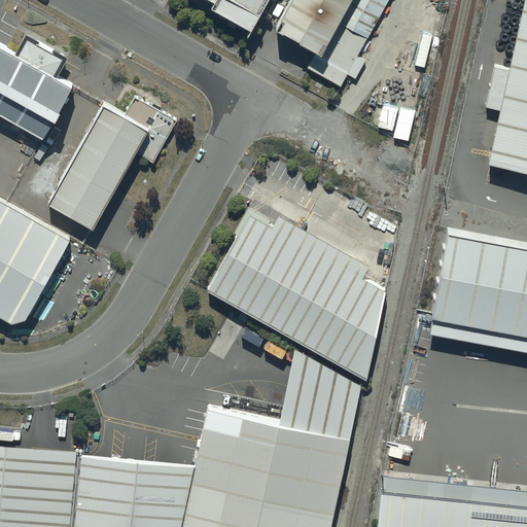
[(270,0),(198,0),(254,31),(270,0)]
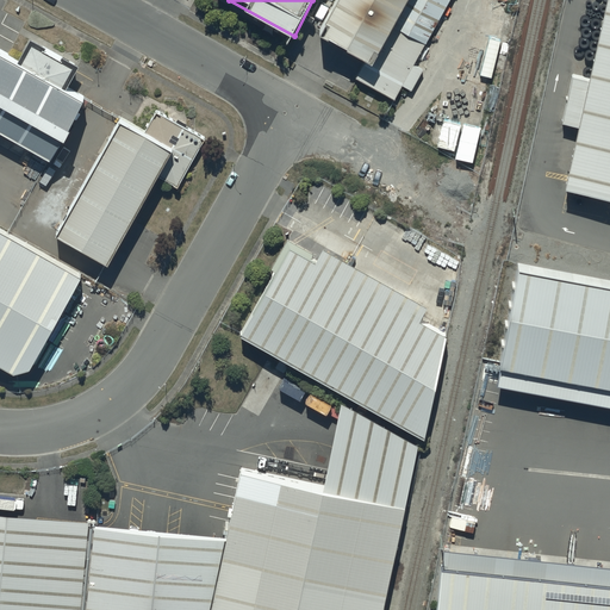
[(400,0),(334,0),(318,29),(367,57),(400,0)]
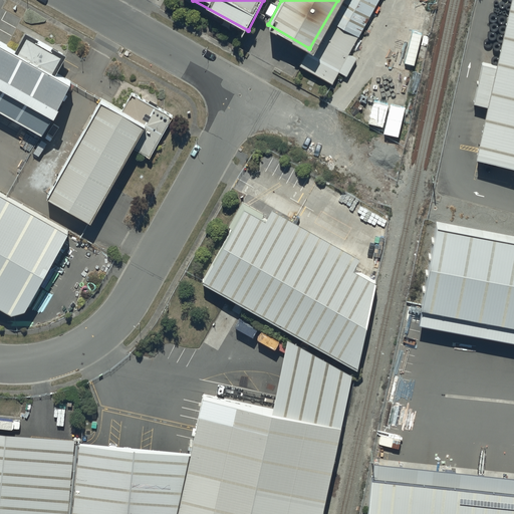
[(379,0),(338,0),(301,64),(332,82),(339,70),(347,75),(356,58),(349,54),(379,0)]
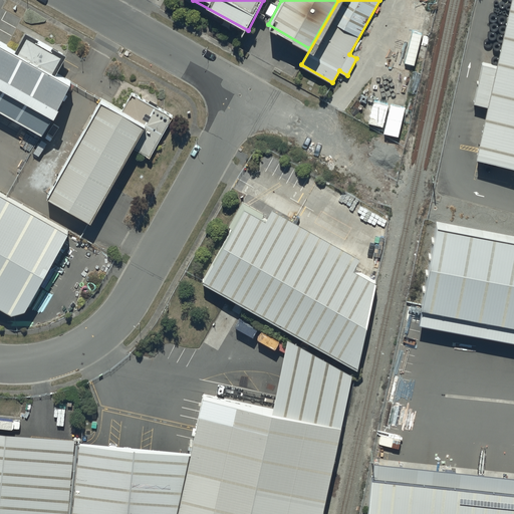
[(513,0),(496,0),(464,144),(513,155),(513,0)]
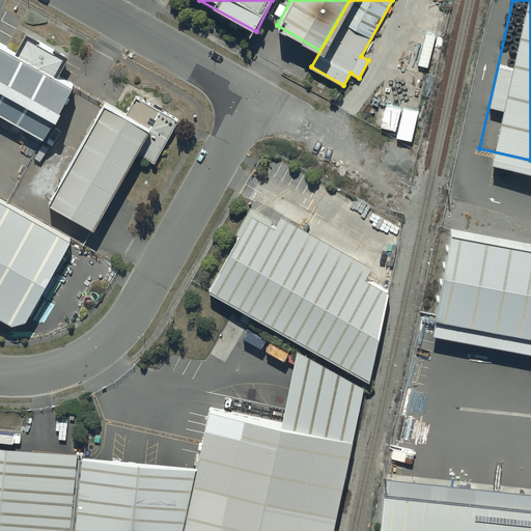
[(0,39),(0,106),(45,129),(72,76),(0,39)]
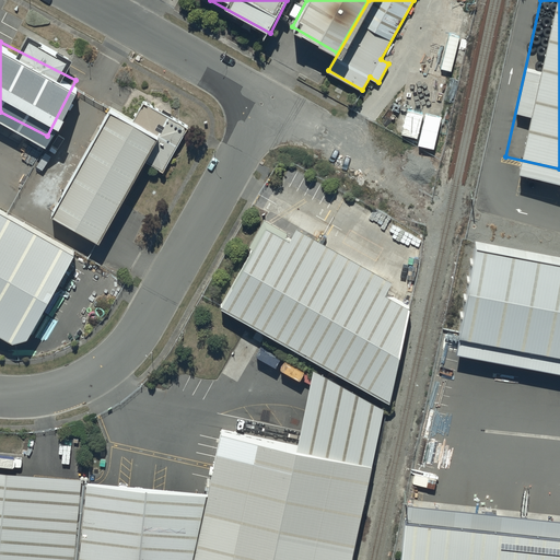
[(149,123),(97,96),(44,201),(95,228),(149,123)]
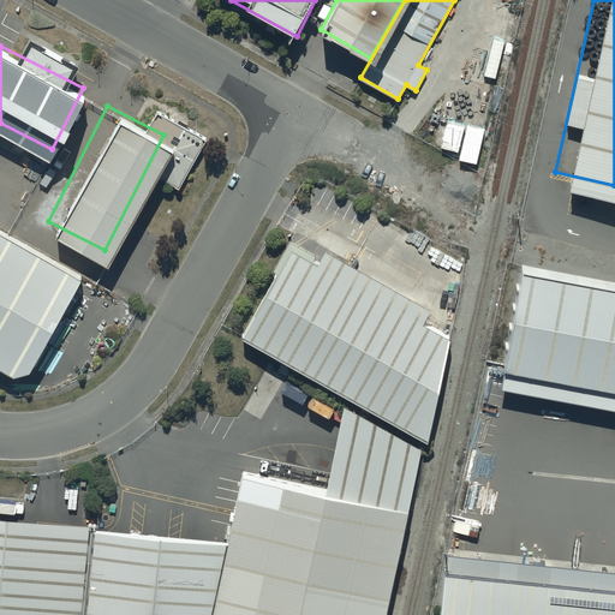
[(288,219),(232,317),(425,427),(447,314),(288,219)]
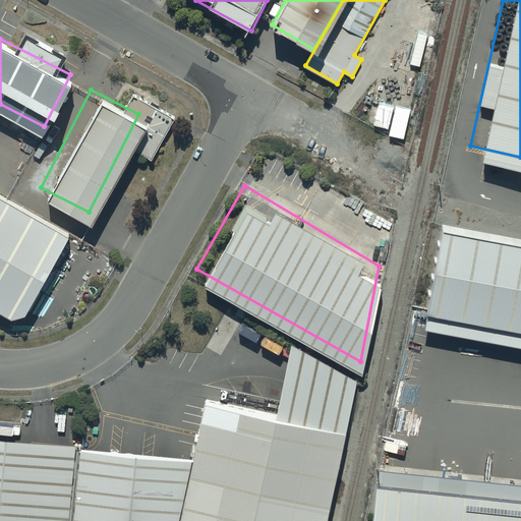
[(71,233),(0,193),(0,309),(11,316),(23,313),(71,233)]
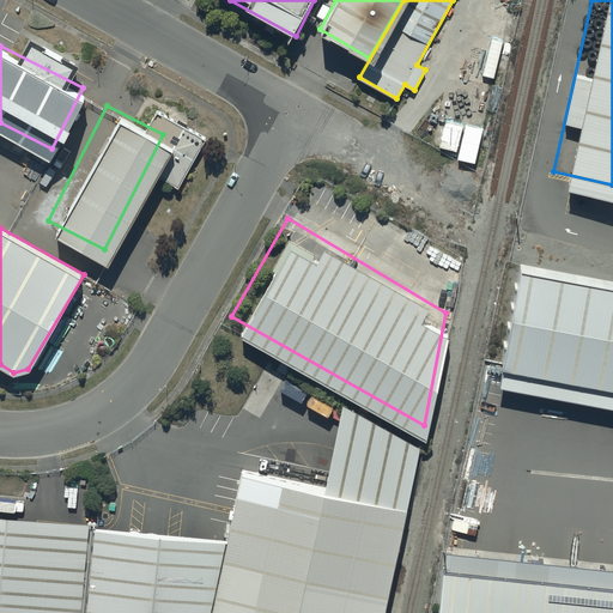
[(612,293),(514,273),(495,366),(612,390),(612,293)]
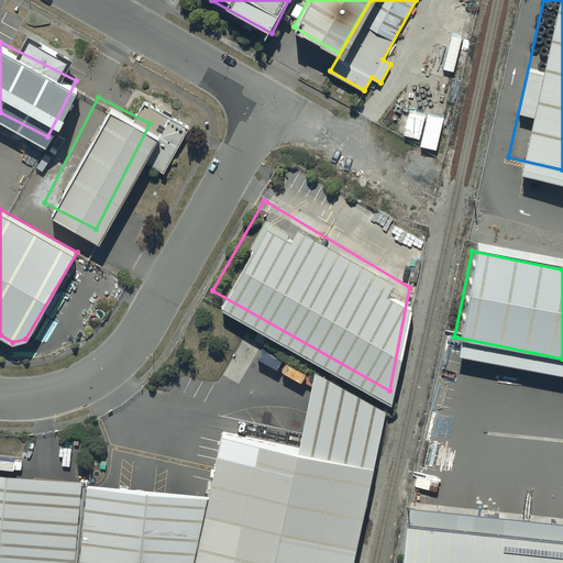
[(353,562),(387,412),(317,375),(300,455),(222,439),(208,496),(192,562),(353,562)]
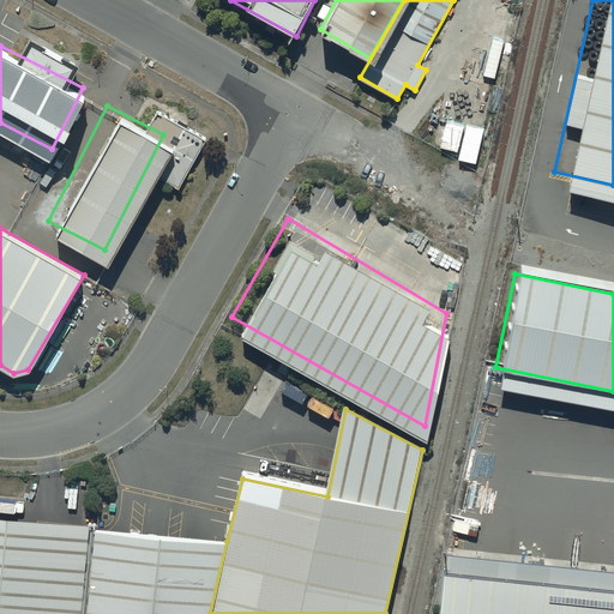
[(77,613),(86,525),(0,517),(0,613),(77,613)]
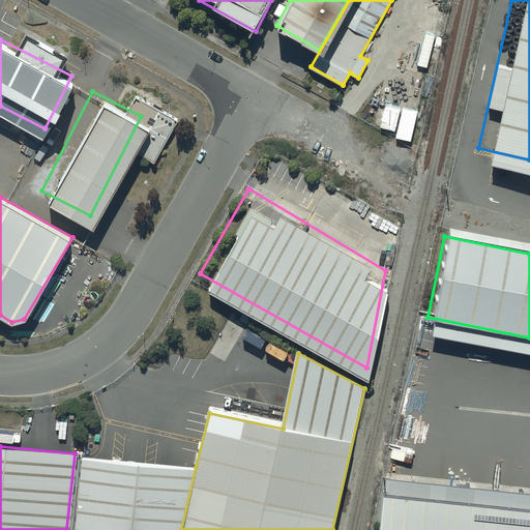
[(181,529),(196,467),(75,453),(66,529),(181,529)]
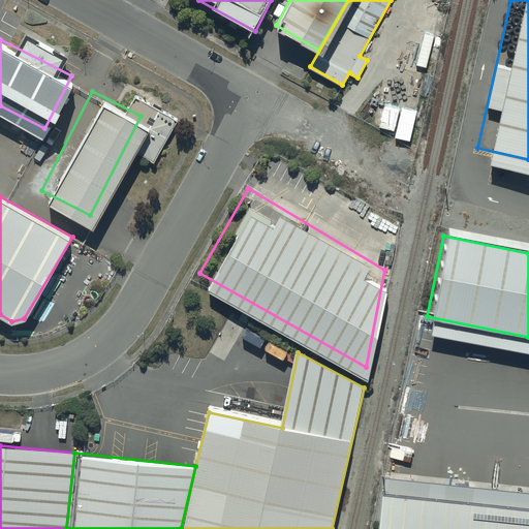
[(528,528),(528,481),(375,467),(368,528),(528,528)]
